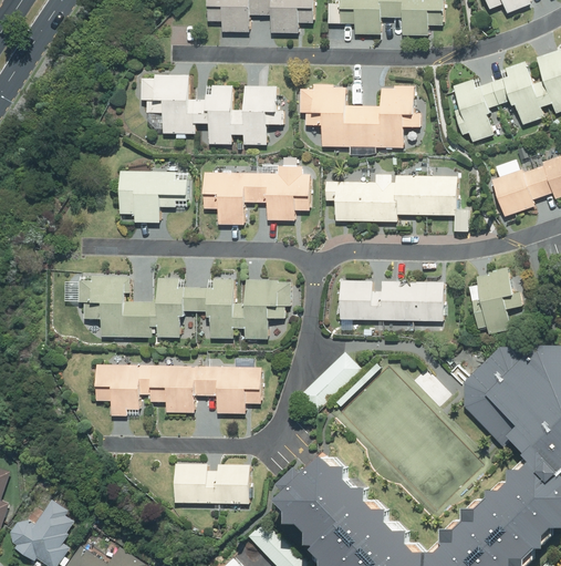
[(312,21),(312,0),(205,0),(205,20),(221,21),(221,30),(249,30),(249,13),(271,14),(270,31),(298,31),(298,21),(312,21)]
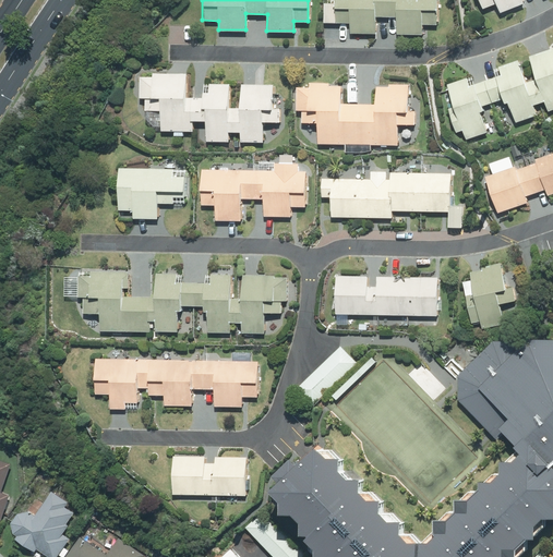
[(336,0),(323,0),(322,22),(348,23),(347,33),(374,34),(375,15),(397,16),(396,34),(421,35),(422,24),(435,25),(436,0),(336,0)]
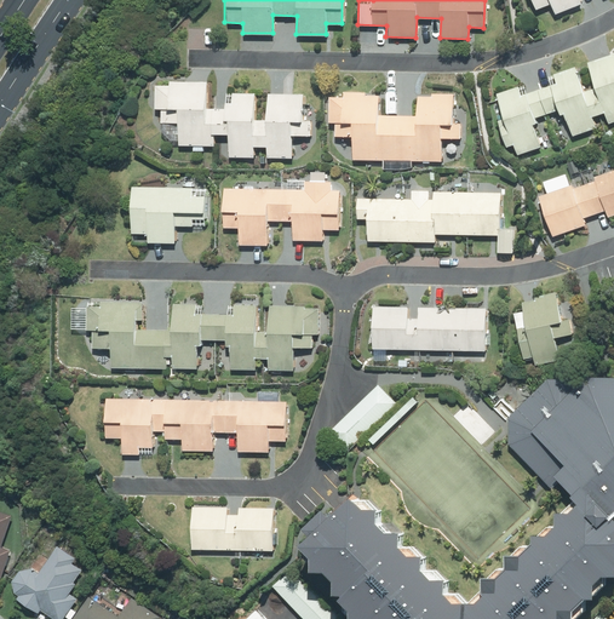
[(531,0),(535,9),(550,3),(555,13),(581,4),(579,0),(531,0)]
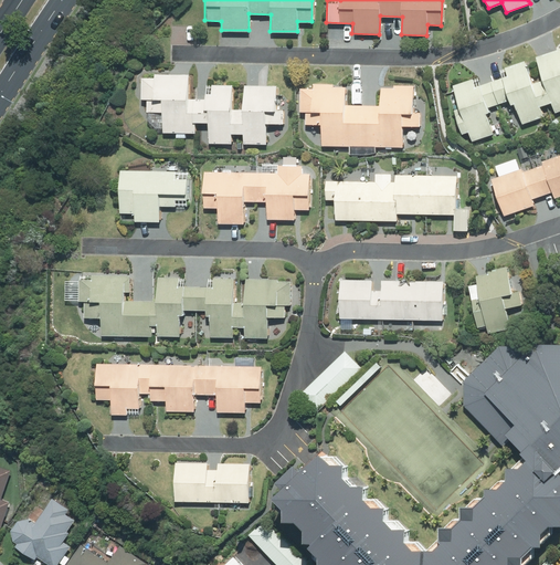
[(451,86),(458,106),(452,108),(461,134),(467,132),(471,142),(497,133),(488,107),(508,101),(510,106),(515,104),(521,124),(542,116),(539,106),(550,103),(553,113),(559,110),(559,48),(535,56),(542,80),(532,83),(525,60),(505,67),(508,75),(475,86),(473,79),(451,86)]
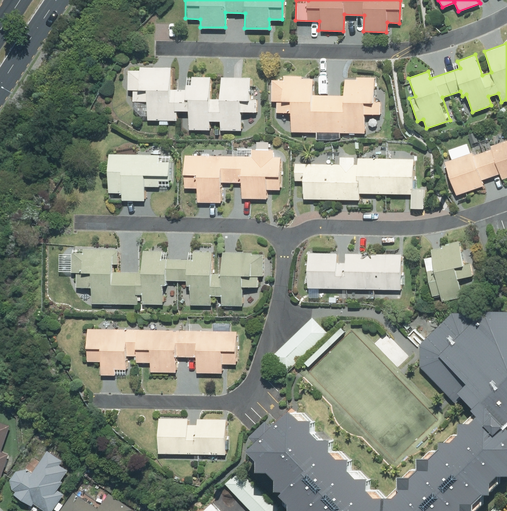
[(189,111),(188,130),(208,130),(208,120),(220,120),(220,129),(240,129),(241,112),(258,113),(258,99),(248,99),(249,77),(222,76),(221,99),(209,99),(209,76),(187,75),(187,89),(170,89),(171,66),(126,65),(126,90),(133,90),(132,114),(147,115),(147,119),(157,119),(156,124),(166,125),(166,121),(176,121),(176,110),(189,111)]
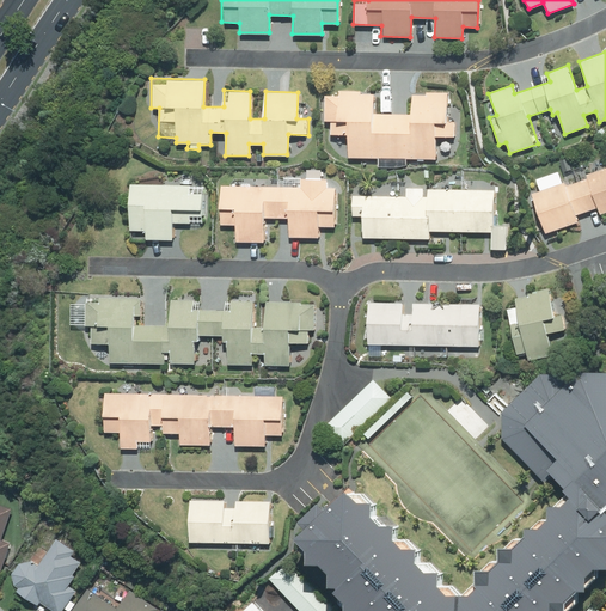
[(404,158),(435,159),(436,135),(453,136),(454,121),(446,121),(448,92),(412,90),(411,116),(372,115),(373,95),(359,93),(359,91),(338,90),(338,93),(324,92),(323,120),(329,121),(328,134),(347,135),(347,154),(377,156),(377,166),(404,167),(404,158)]
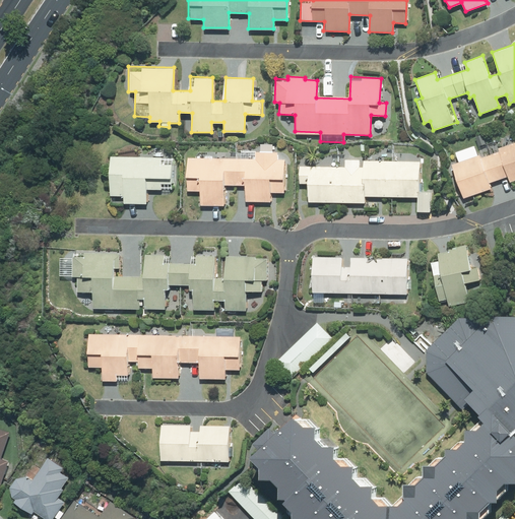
[(490,188),(488,183),(507,176),(509,182),(514,179),(514,140),(451,163),(463,197),(490,188)]
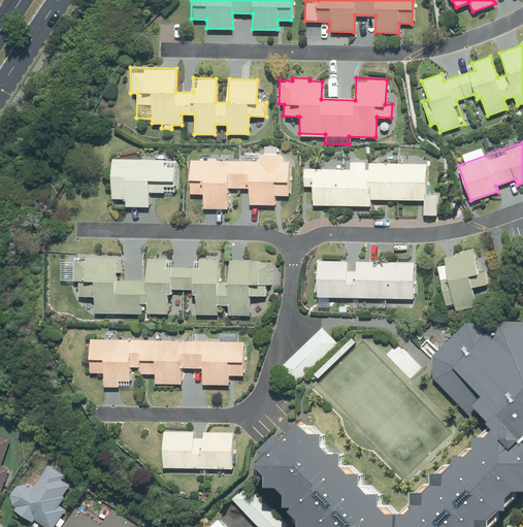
[(287,195),(289,154),(257,153),(257,162),(191,159),(189,192),(203,193),(202,207),(227,208),(228,186),(249,187),(248,203),(274,204),(274,195),(287,195)]
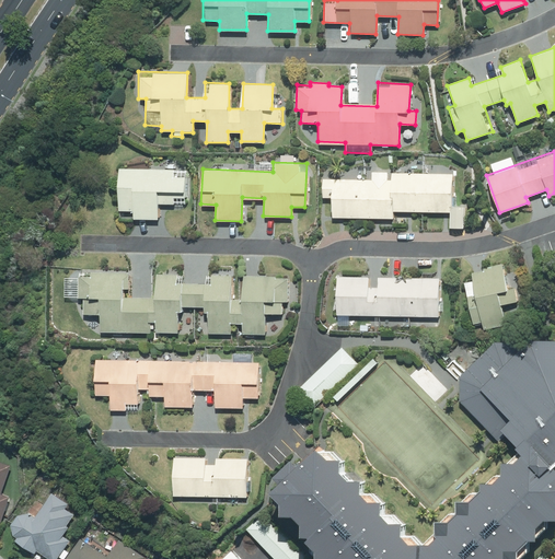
[(133,211),(133,219),(157,221),(158,204),(182,205),(184,172),(119,166),(116,210),(133,211)]
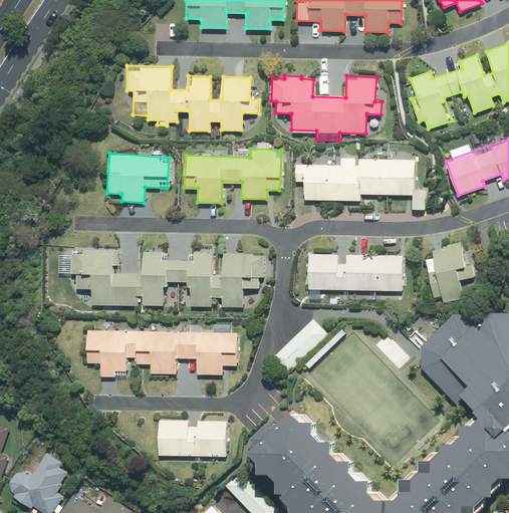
[(359,201),(360,192),(411,194),(411,209),(423,209),(424,188),(414,188),(415,161),(340,157),(339,164),(294,162),(293,181),(304,181),(303,199),(359,201)]
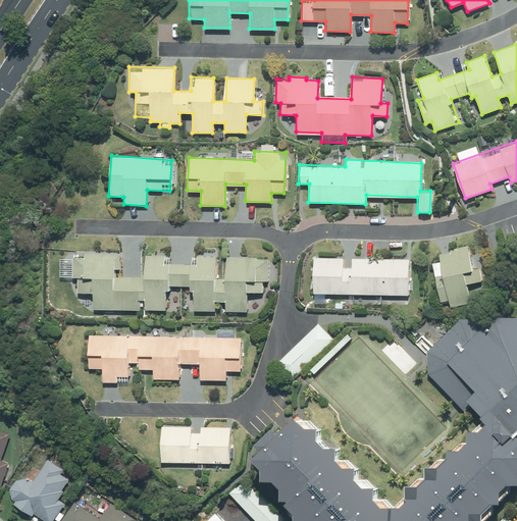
[(441,261),(431,262),(442,308),(470,302),(467,283),(481,280),(478,267),(472,268),(467,245),(437,251),(441,261)]
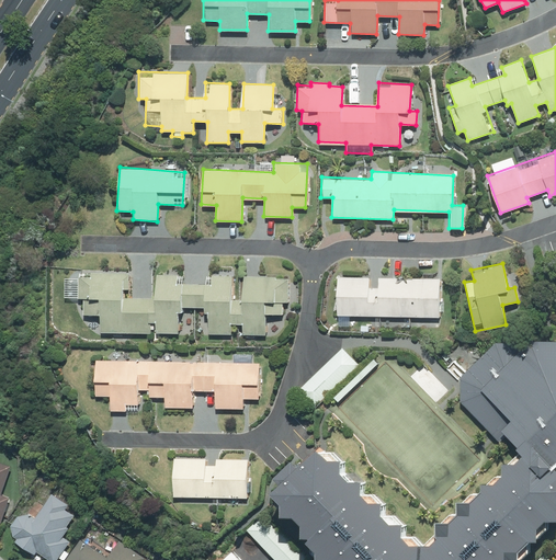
[(127,271),(78,270),(77,297),(80,298),(80,316),(99,316),(99,332),(182,334),(183,307),(205,308),(205,312),(210,312),(208,333),(229,333),(230,323),(242,323),(242,334),(265,334),(267,312),(281,313),(281,301),(290,301),(291,276),(244,275),(242,300),(233,300),(233,274),(211,274),(211,284),(182,283),(183,273),(157,272),(156,298),(126,297),(127,271)]
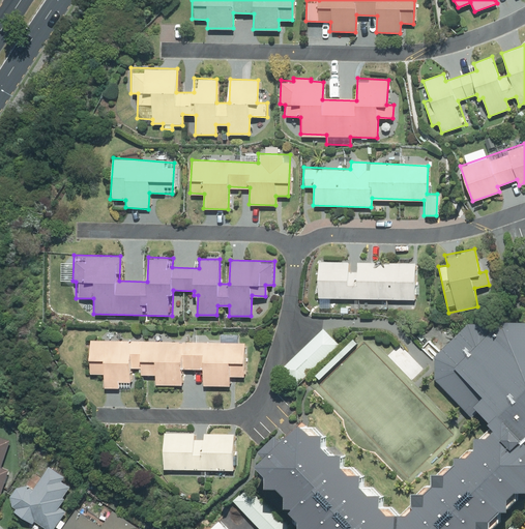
[(348,272),(348,262),(317,262),(317,297),(412,298),(412,263),(357,262),(357,272),(348,272)]
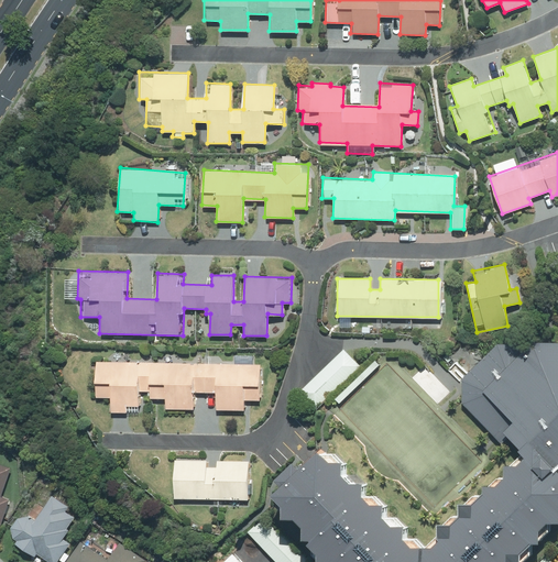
[(408,549),(313,447),(252,502),(307,561),(502,561),(526,538),(520,530),(557,494),(557,338),(526,337),(514,348),(507,340),(484,335),(448,371),(446,395),(506,459),(408,549)]
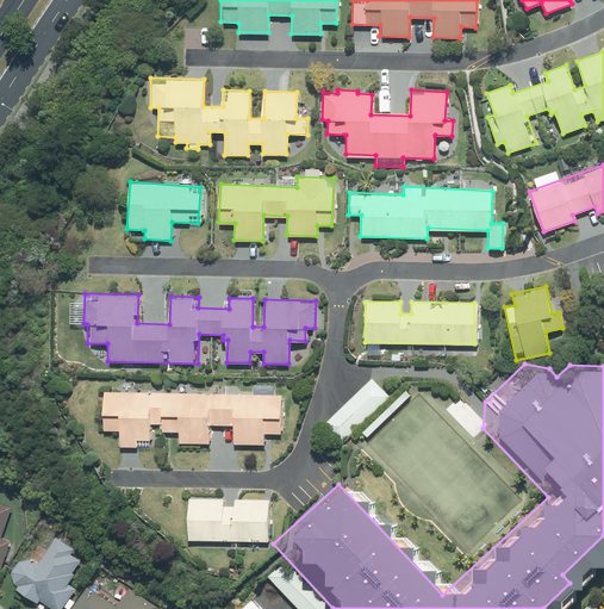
[(386,391),(372,376),(319,428),(334,442),(386,391)]
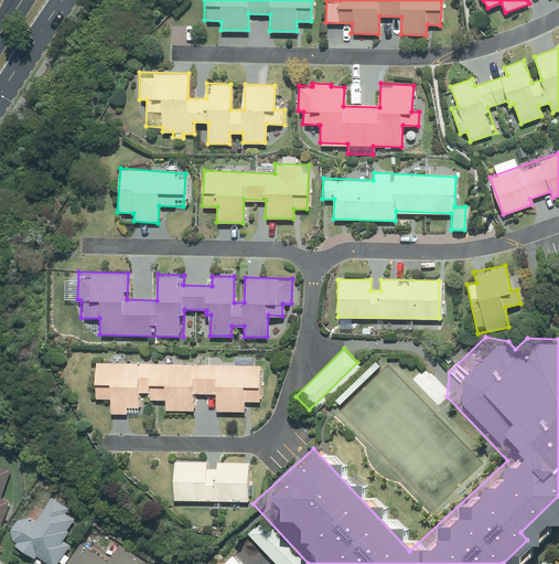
[(150,392),(149,401),(165,402),(164,410),(193,411),(194,393),(215,394),(215,410),(244,411),(244,401),(258,402),(259,368),(96,362),(95,398),(108,400),(108,415),(125,415),(137,415),(138,391),(150,392)]
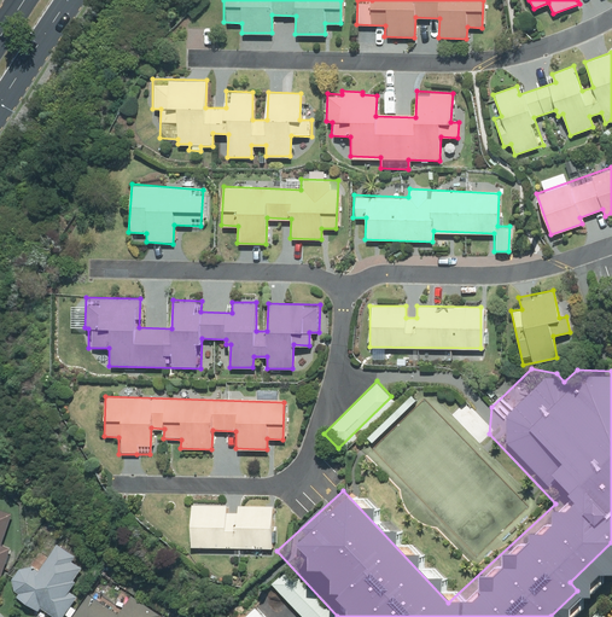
[(221,502),(187,502),(187,548),(272,548),(272,502),(235,502),(235,511),(221,511),(221,502)]
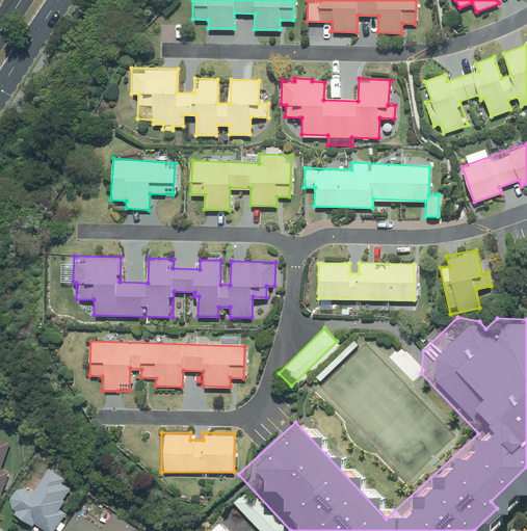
[(8,440),(0,437),(0,496),(2,497),(9,470),(1,468),(8,440)]
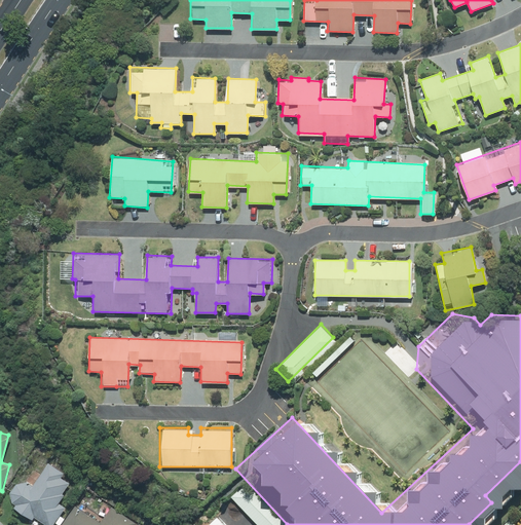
[(11,498),(11,499),(15,504),(13,507),(32,519),(33,517),(45,524),(50,524),(63,507),(57,502),(69,484),(60,477),(63,473),(47,462),(31,487),(24,482),(23,482),(22,482),(21,482),(20,483),(19,483),(17,483),(16,484),(15,484),(15,485),(14,485),(13,486),(13,487),(12,488),(11,489),(11,490),(11,491),(10,492),(10,493),(10,494),(10,495),(10,496),(11,497),(11,498)]
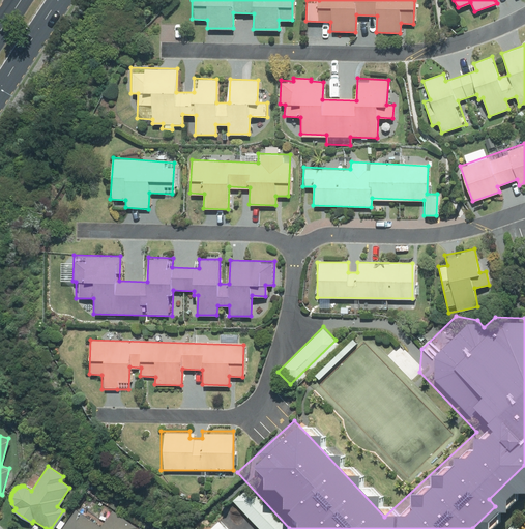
[(287,528),(248,486),(232,501),(258,528),(287,528)]
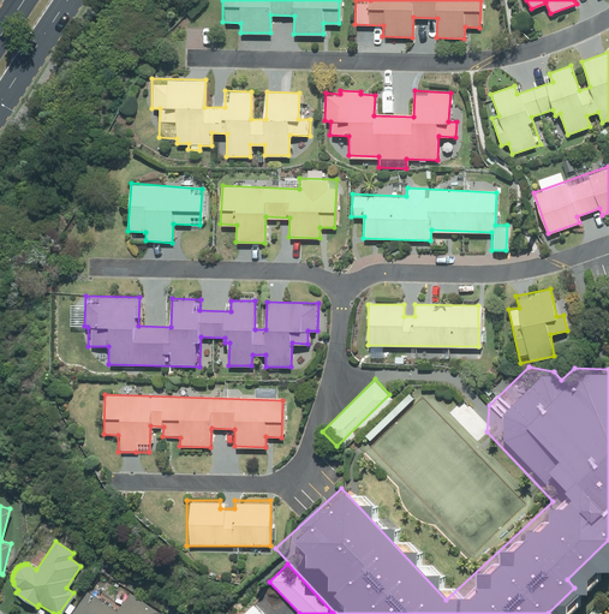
[(153,613),(155,610),(130,595),(119,612),(85,591),(70,613),(153,613)]
